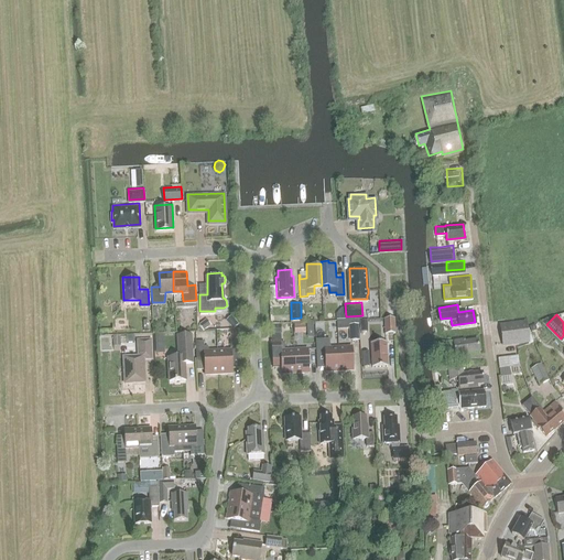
[(396,330),(394,315),(383,315),(384,330),(396,330)]
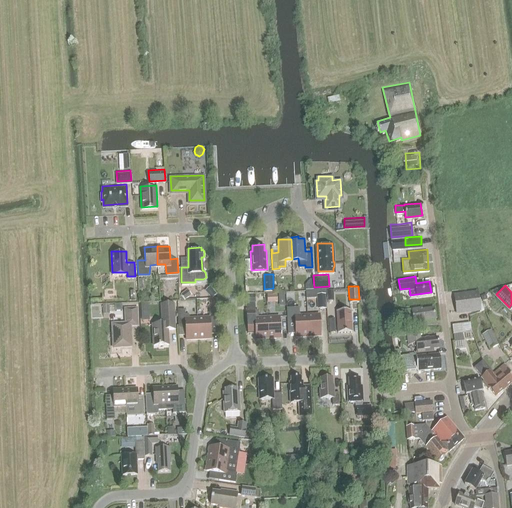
[(216,291),(217,291),(216,290),(213,287),(208,292),(211,295),(216,291)]
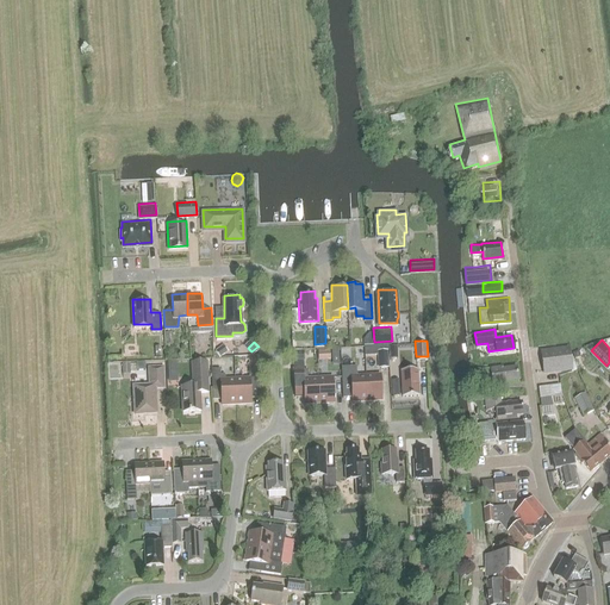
[(570,345),(541,349),(543,368),(572,365),(570,345)]
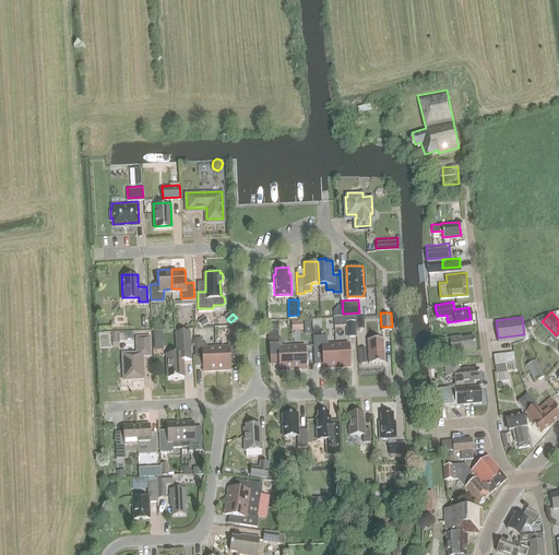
[(278,318),(270,318),(270,328),(278,328),(278,318)]
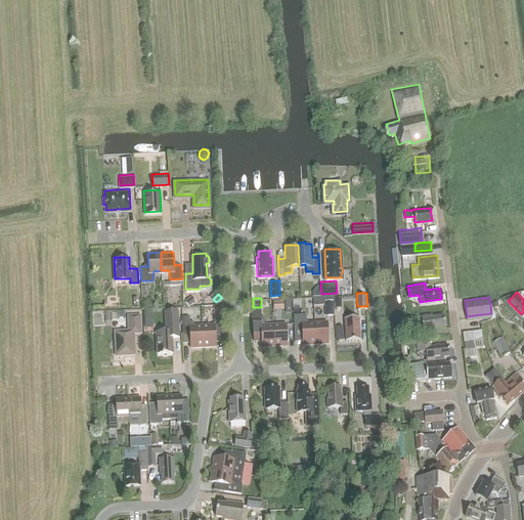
[(284,298),(273,298),(273,306),(284,306),(284,298)]
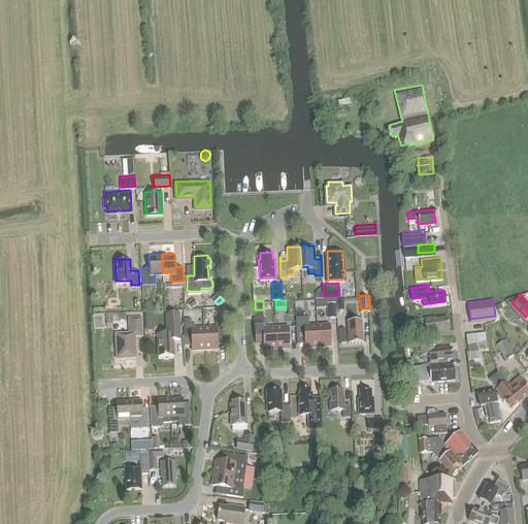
[(336,315),(335,300),(326,300),(327,316),(336,315)]
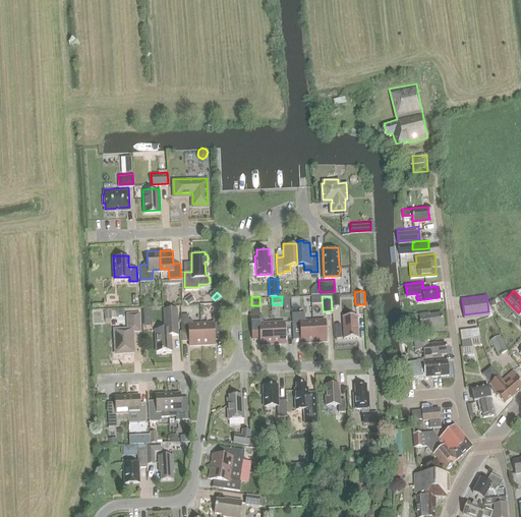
[(152,304),(143,305),(145,318),(152,318),(152,304)]
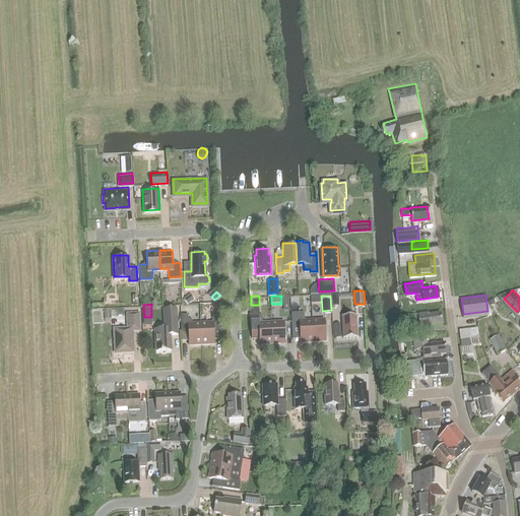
[(111,307),(104,307),(105,315),(112,315),(112,313),(117,312),(116,306),(111,307)]
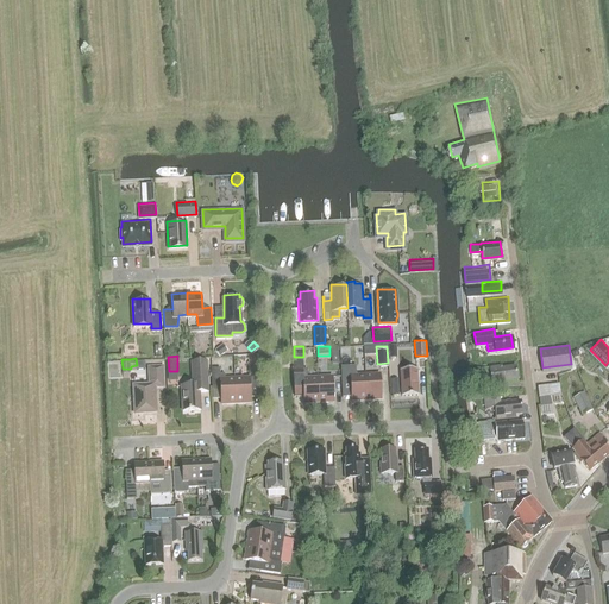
[(208,388),(207,371),(206,358),(192,358),(193,377),(194,377),(194,382),(181,383),(182,408),(188,407),(188,408),(190,408),(190,407),(200,407),(199,389),(208,388)]
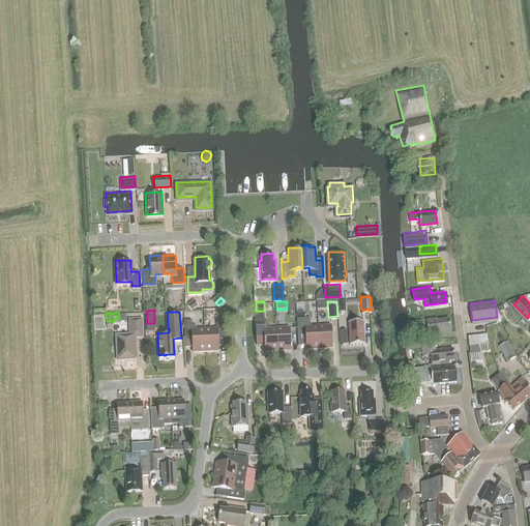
[(265,348),(277,348),(276,325),(264,326),(263,312),(255,313),(257,342),(264,342),(265,348)]
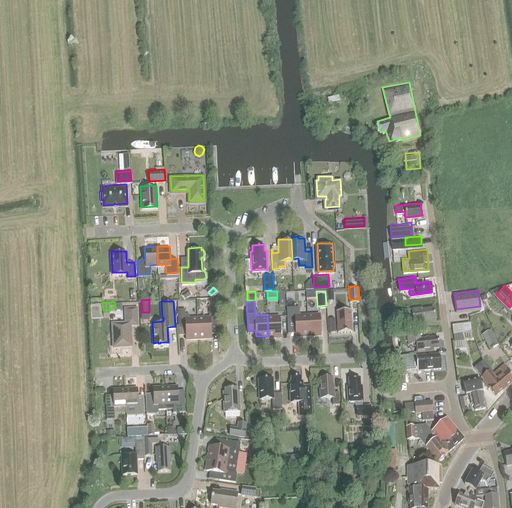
[(197,315),(198,336),(210,336),(210,322),(217,321),(217,327),(218,327),(217,303),(209,303),(209,315),(197,315)]
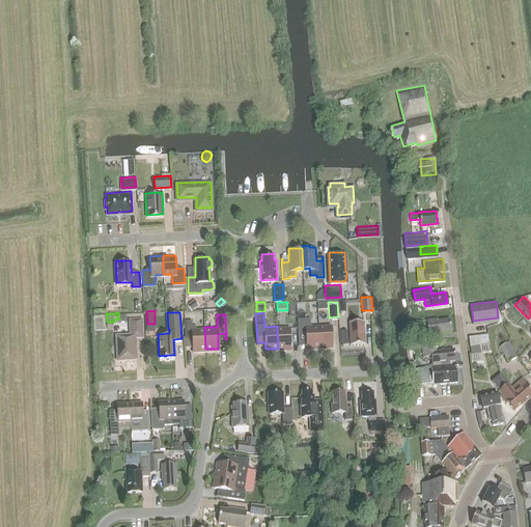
[(319,347),(318,324),(310,325),(310,315),(297,316),(298,333),(306,333),(306,347),(319,347)]
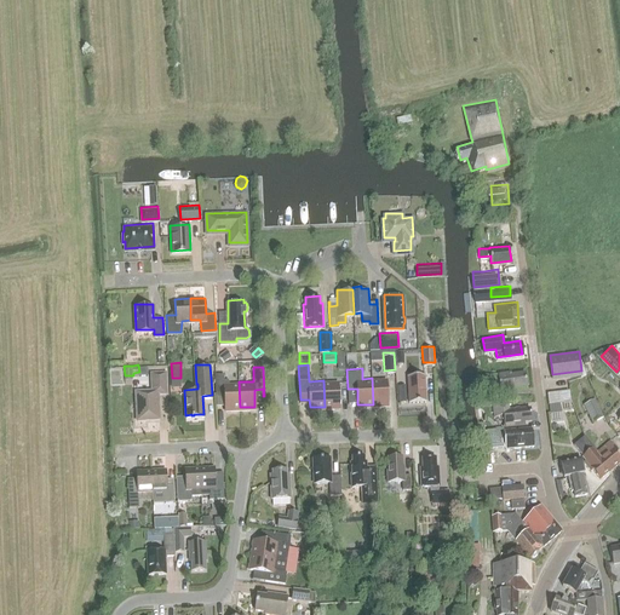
[(499,384),(500,388),(526,384),(524,369),(510,371),(510,369),(498,371),(498,372),(486,373),(487,386),(499,384)]
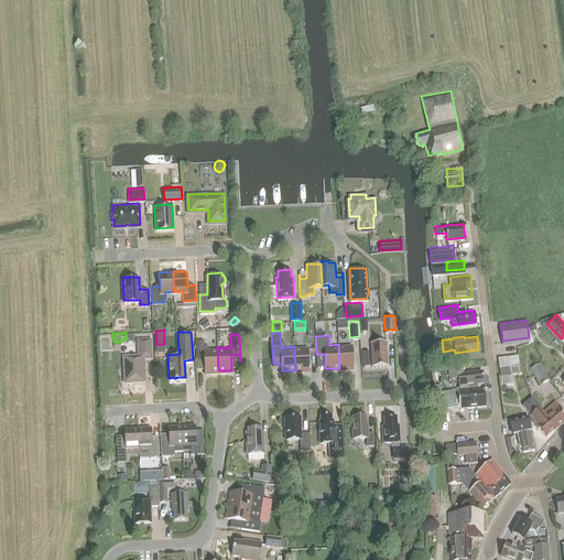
[(123,357),(125,380),(144,379),(143,356),(151,355),(151,337),(138,337),(139,356),(123,357)]
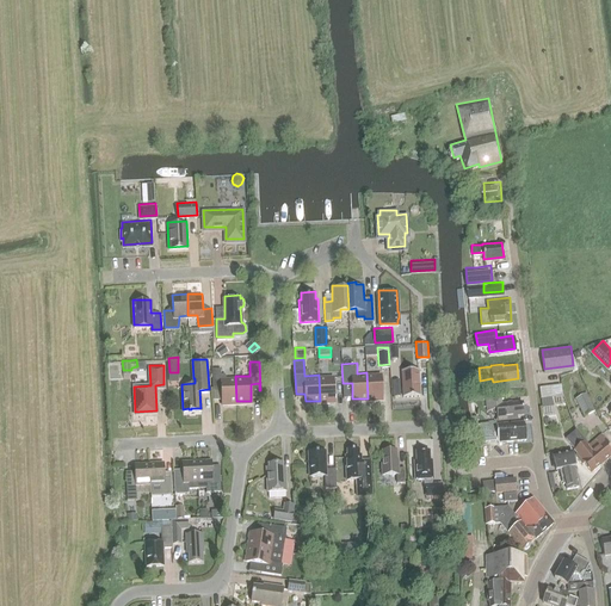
[(222,402),(236,401),(235,376),(226,377),(224,371),(221,371),(221,365),(211,366),(213,385),(221,384),(222,402)]
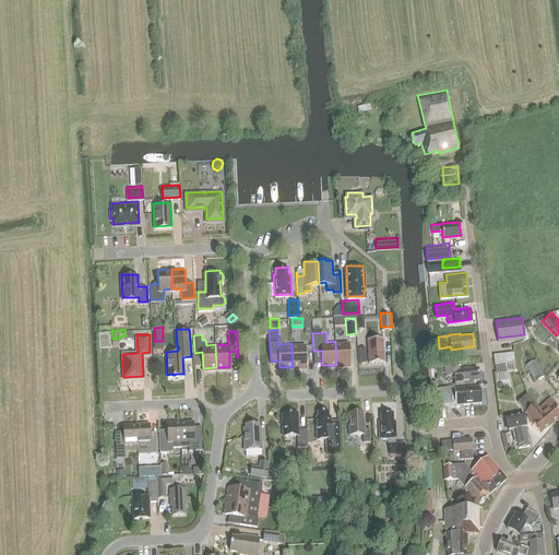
[(367,337),(369,361),(384,359),(382,335),(367,337)]
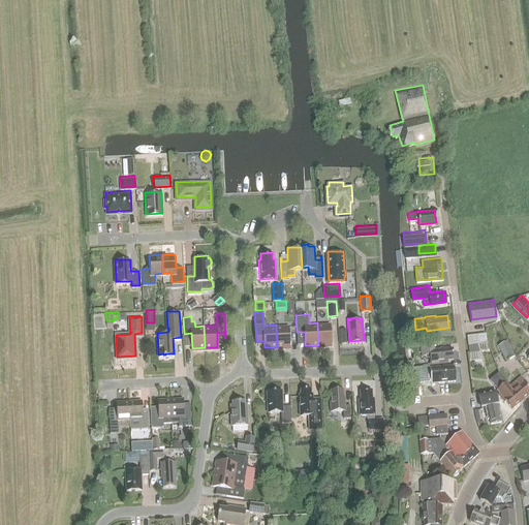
[(330,322),(317,322),(318,345),(331,344),(330,322)]
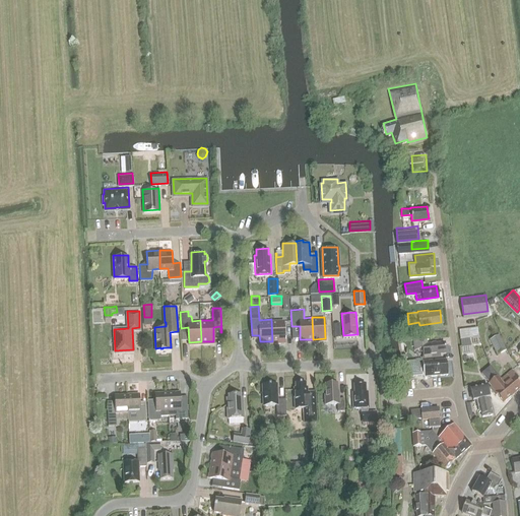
[(283,319),(271,319),(272,341),(284,340),(283,319)]
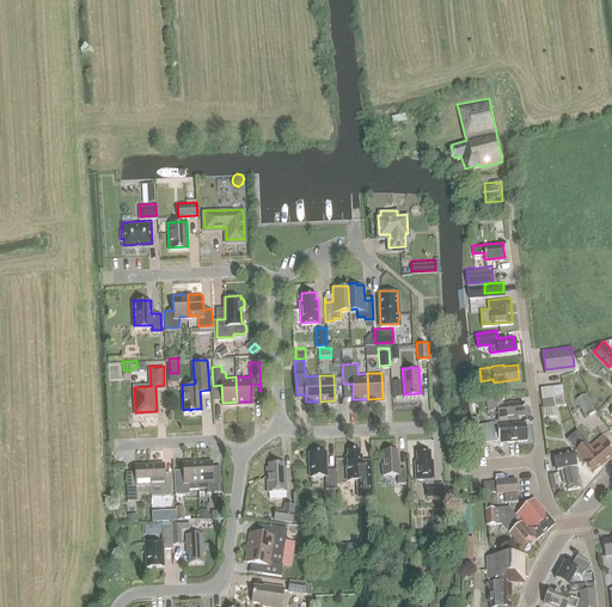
[(540,386),(542,396),(563,393),(562,382),(540,386)]
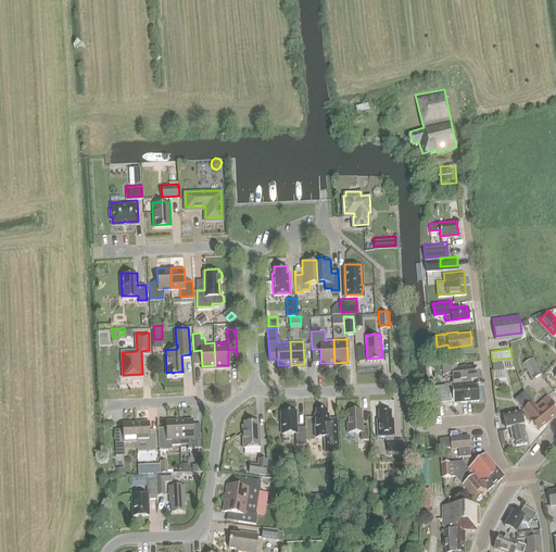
[(541,372),(533,355),(523,360),(527,368),(530,366),(534,374),(541,372)]
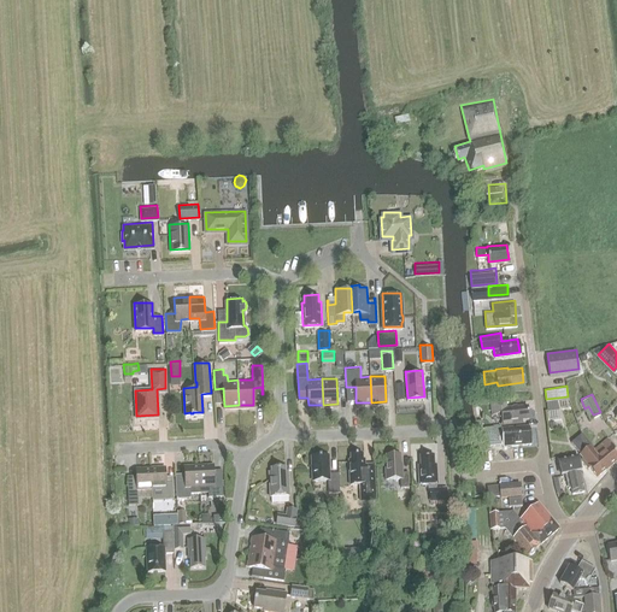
[(522,417),(528,416),(527,402),(506,405),(505,399),(491,401),(492,412),(501,411),(503,422),(522,419),(522,417)]
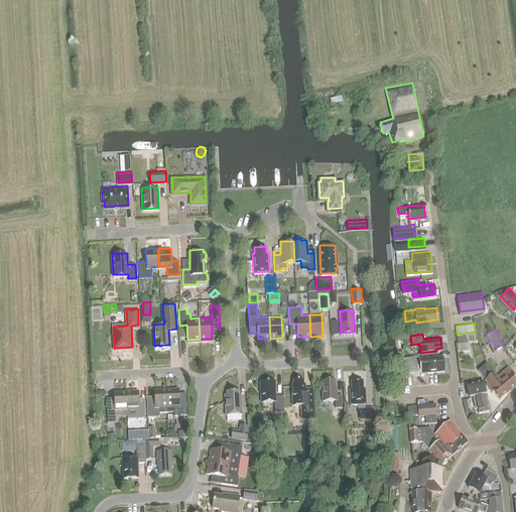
[(426,371),(444,369),(442,354),(419,356),(418,354),(405,356),(406,371),(420,370),(420,371),(426,371)]
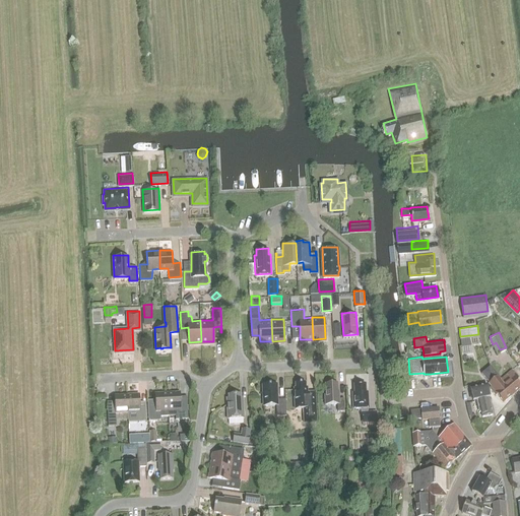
[(503,399),(513,391),(501,376),(490,364),(480,371),(490,381),(492,383),(489,385),(495,393),(497,391),(503,399)]
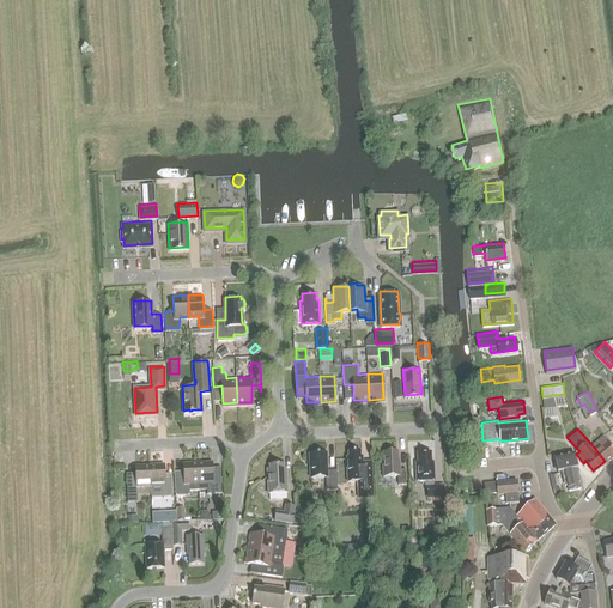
[(611,441),(604,431),(590,443),(605,461),(612,454),(612,448),(608,443),(611,441)]
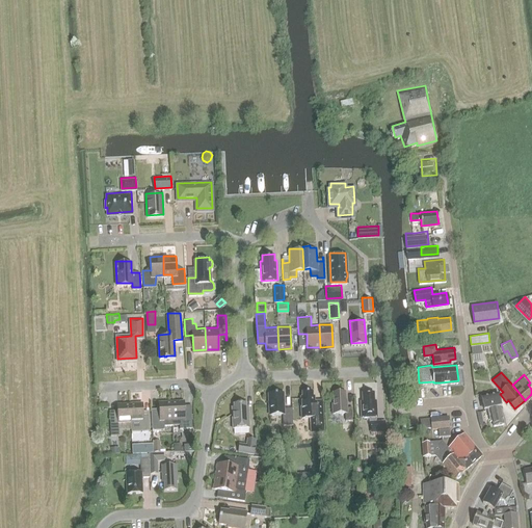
[(312,389),(301,390),(302,394),(300,394),(301,416),(310,415),(311,429),(324,429),(322,398),(314,398),(314,394),(312,394),(312,389)]
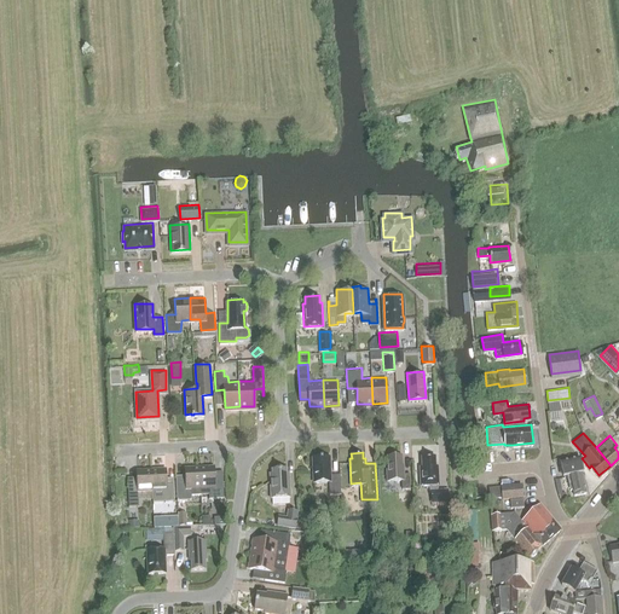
[(387,463),(386,463),(387,478),(401,478),(401,486),(410,486),(410,470),(404,471),(403,462),(401,462),(401,453),(387,453),(387,463)]
